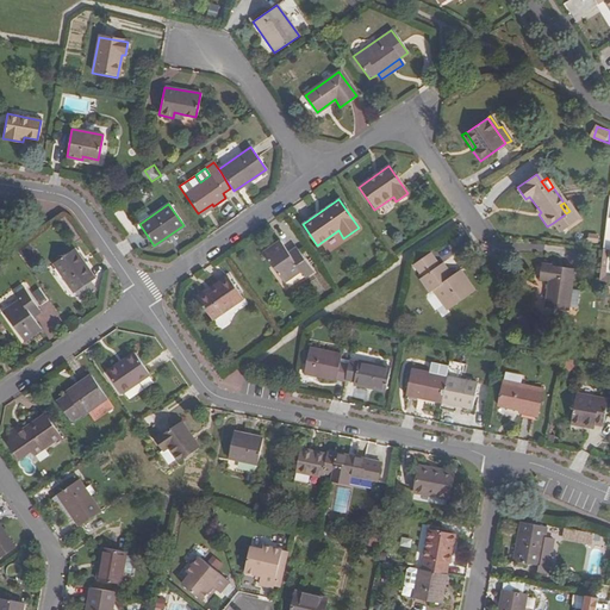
[(570,211),(566,213),(553,223),(559,230),(576,218),(570,211)]
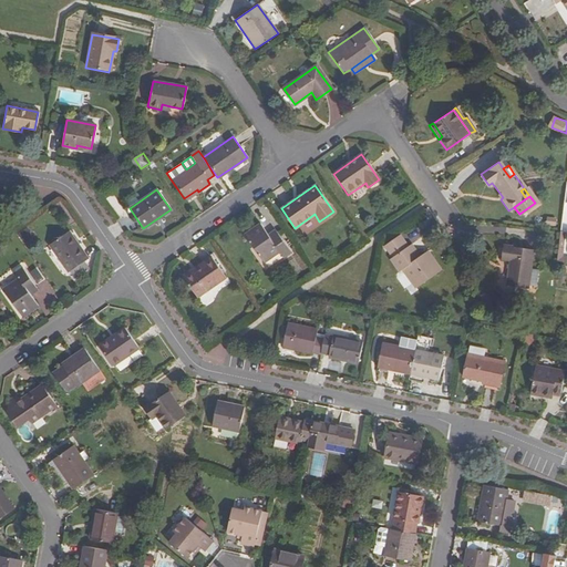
[(259,224),(244,234),(264,263),(279,251),(282,257),(290,251),(275,229),(267,235),(259,224)]
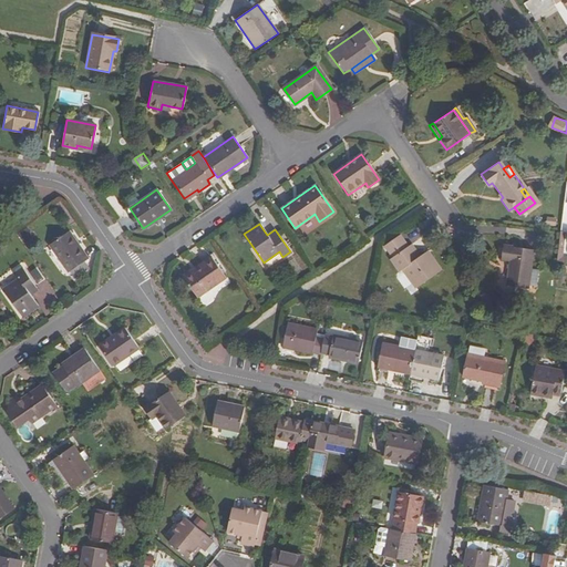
[(68,232),(49,245),(68,272),(86,259),(68,232)]
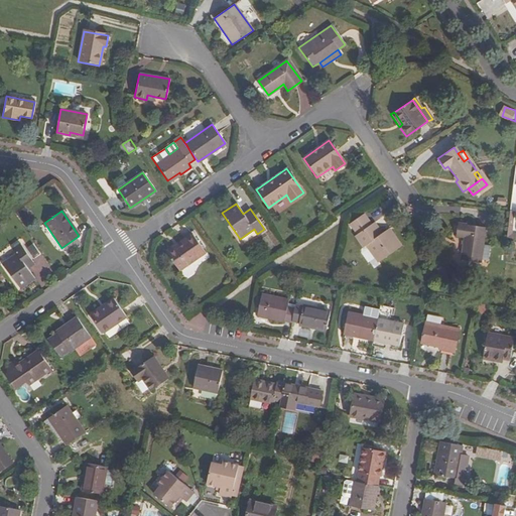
[(377,235),(370,225),(363,215),(349,224),(356,234),(354,236),(363,248),(365,246),(377,262),(400,246),(388,228),(381,233),(377,235)]
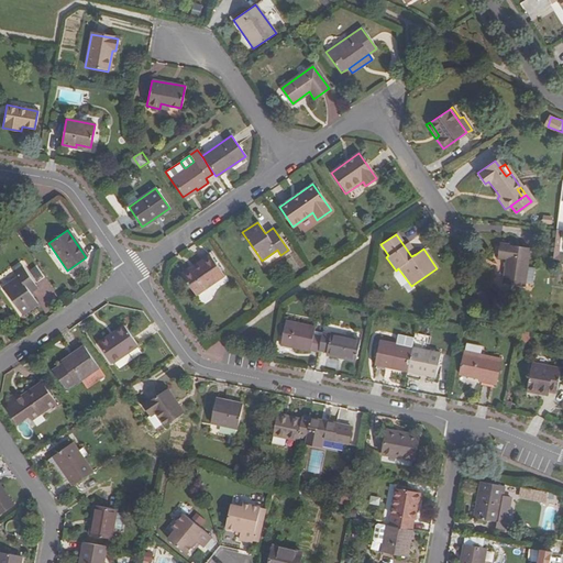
[(411,256),(416,254),(407,243),(404,245),(411,256)]
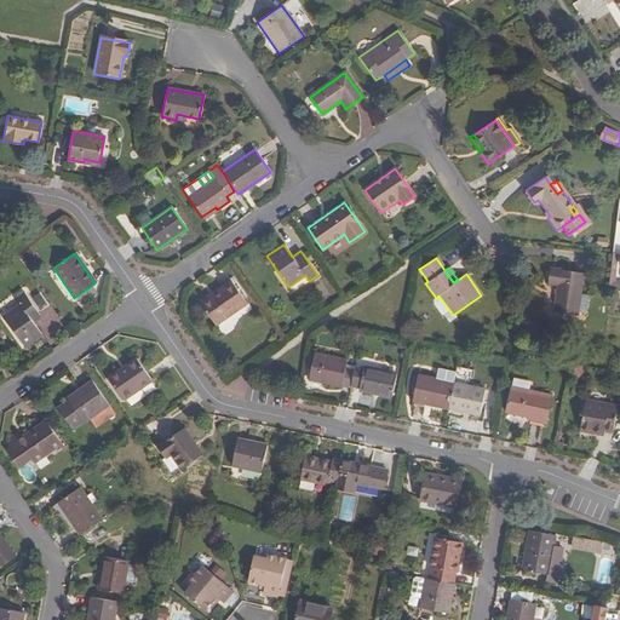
[(581,274),(550,269),(547,283),(557,286),(552,313),(575,315),(581,274)]
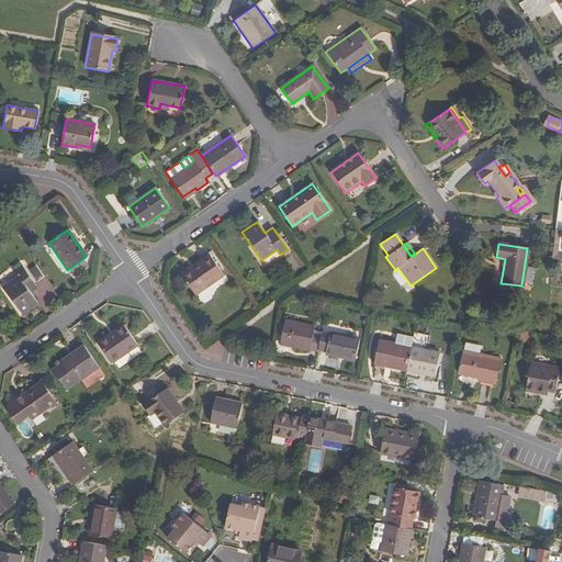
[(551,259),(561,260),(561,256),(557,256),(558,246),(553,246),(551,259)]
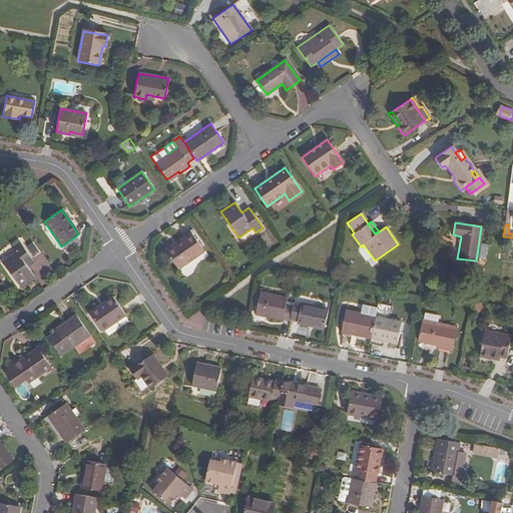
[(183,240),(166,252),(177,269),(203,250),(190,232),(181,238),(183,240)]
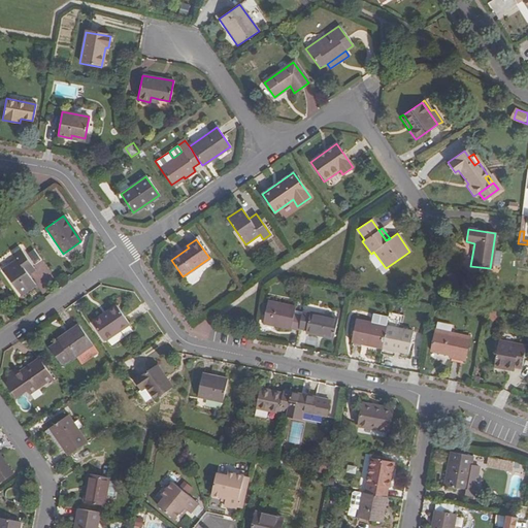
[(169,258),(171,260),(189,248),(187,245),(169,258)]
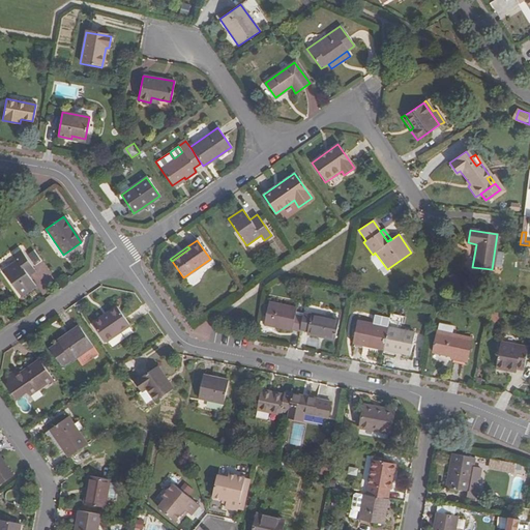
[(26,273),(33,268),(21,251),(13,255),(17,260),(2,270),(21,296),(35,286),(29,276),(26,273)]
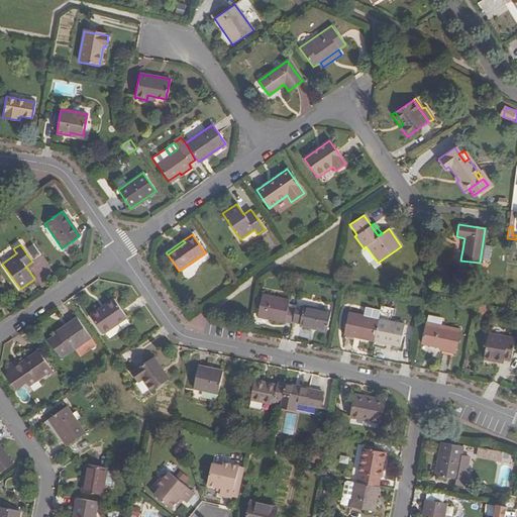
[(25,267),(28,270),(34,265),(32,262),(25,267)]
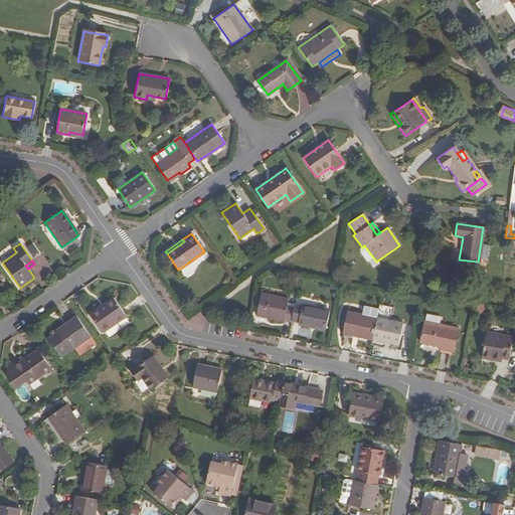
[(291,321),(294,308),(288,306),(289,300),(261,294),(256,315),(291,322),(291,321)]
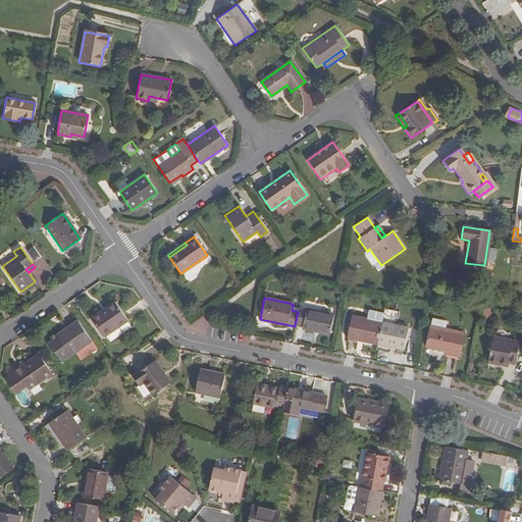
[(106,311),(93,320),(104,336),(126,320),(114,302),(105,309),(106,311)]
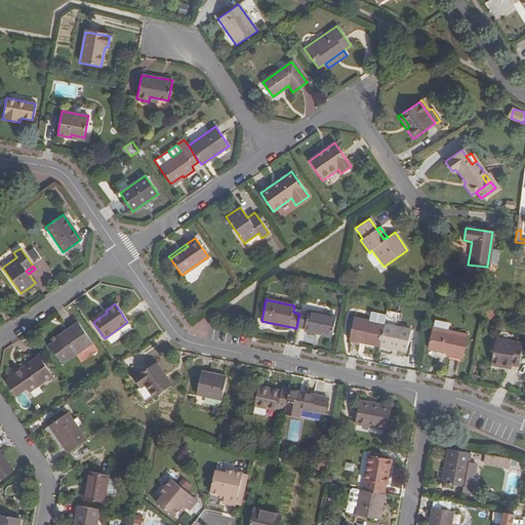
[(299,314),(296,327),(304,328),(304,330),(331,336),(334,317),(299,309),(299,314)]
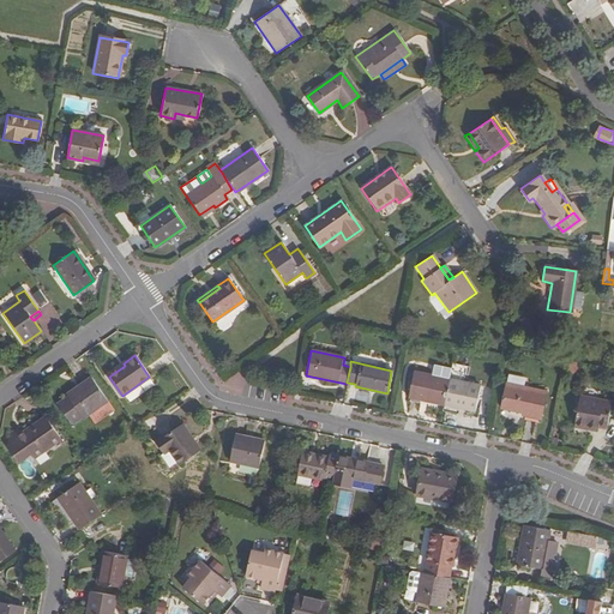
[(107,374),(109,377),(125,366),(124,363),(107,374)]
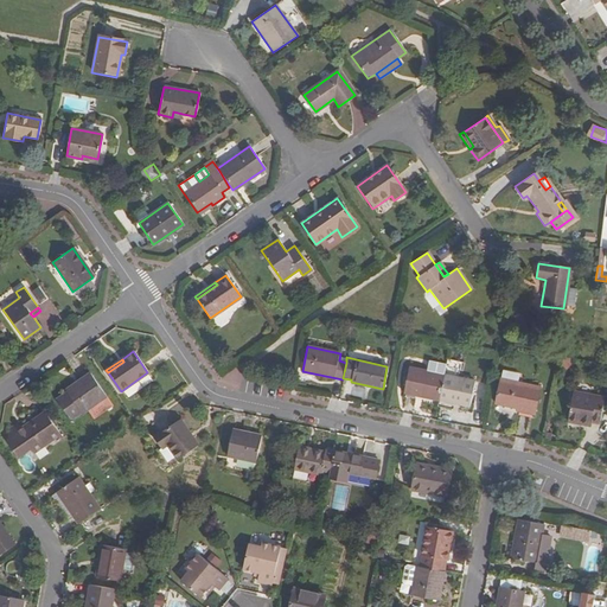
[(439,400),(445,376),(408,368),(403,393),(439,400)]
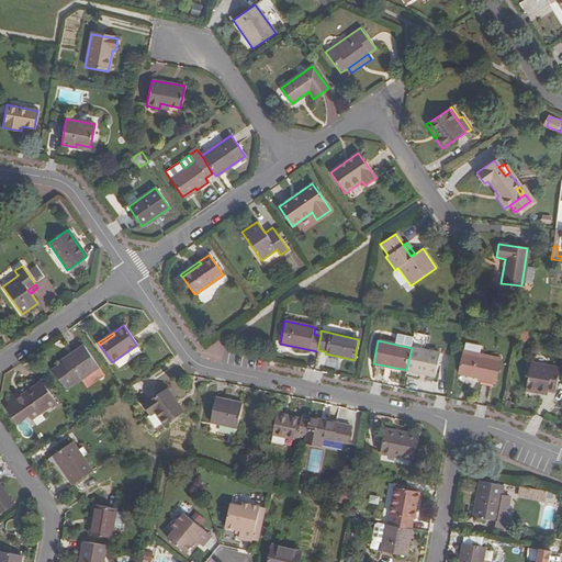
[(70,357),(85,348),(82,345),(68,355),(70,357)]
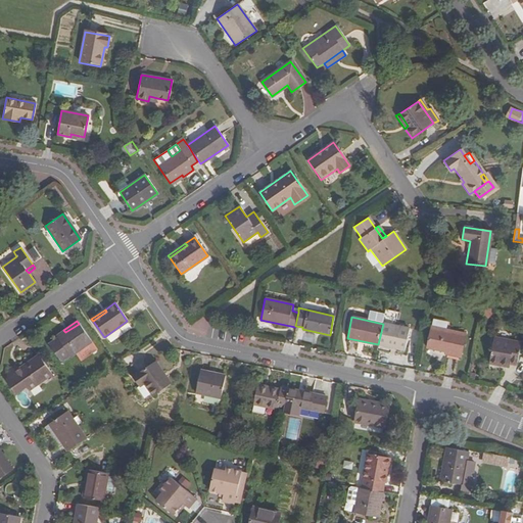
[(65,332),(63,330),(56,335),(57,337),(48,343),(60,360),(68,354),(69,355),(91,341),(79,324),(65,332)]
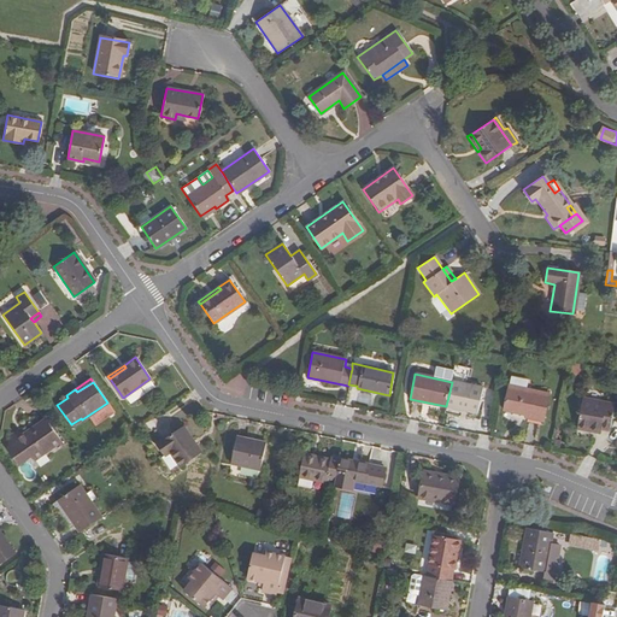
[(452,382),(446,406),(477,413),(482,388),(452,382)]
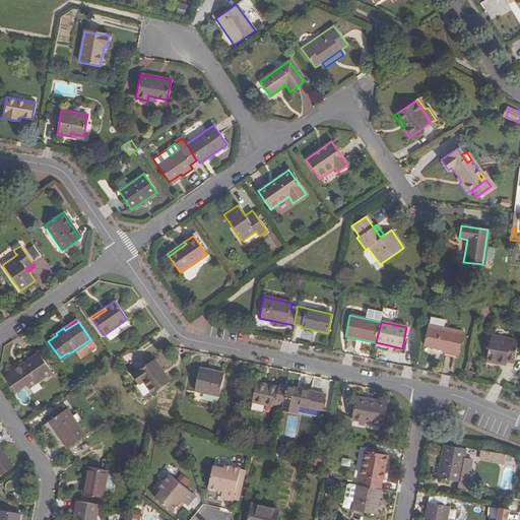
[(444,349),(444,352),(457,354),(461,332),(427,325),(423,345),(444,349)]
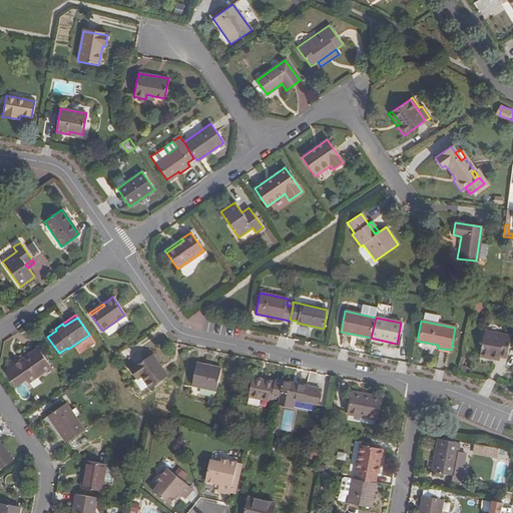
[(495,356),(499,357),(506,358),(510,336),(484,331),(480,356),(494,360),(495,356)]
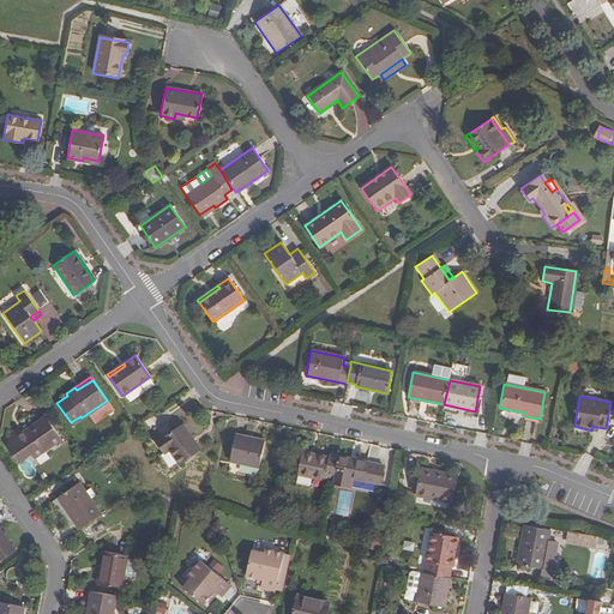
[(34,428),(20,438),(34,457),(60,439),(44,416),(31,425),(34,428)]
